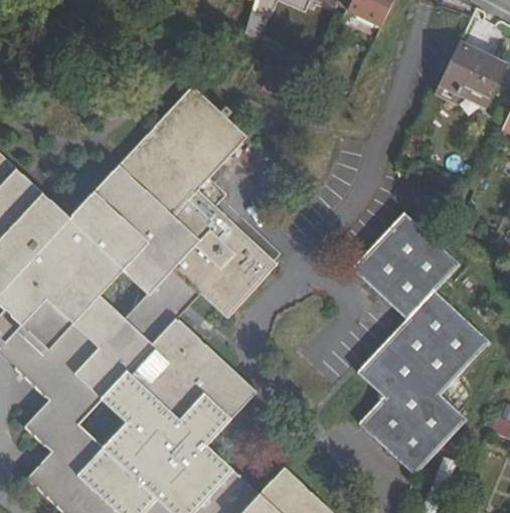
[(302,0),(326,11),(331,0),(302,0)]
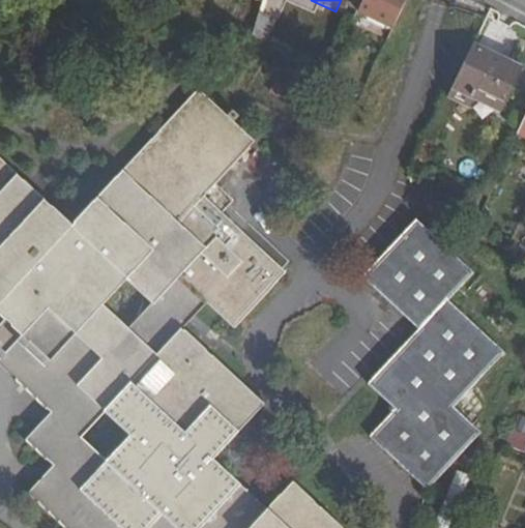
[(388,26),(401,0),(357,0),(353,9),(388,26)]
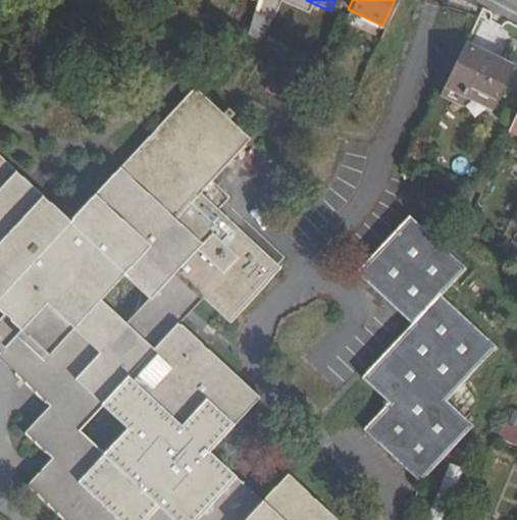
[(251,17),(244,38),(257,44),(265,24),(251,17)]
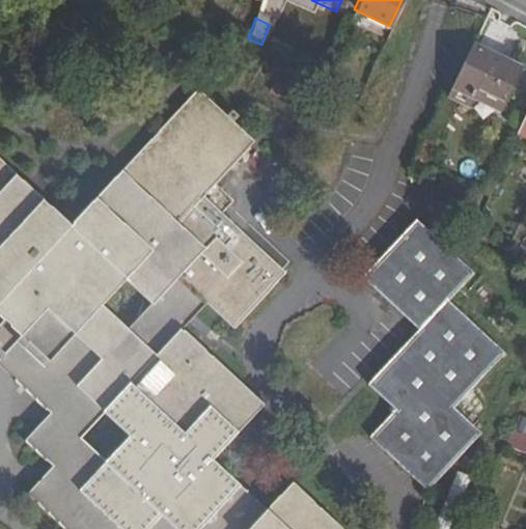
[(506,70),(468,52),(444,102),(459,109),(466,96),(495,110),(502,94),(496,91),(506,70)]
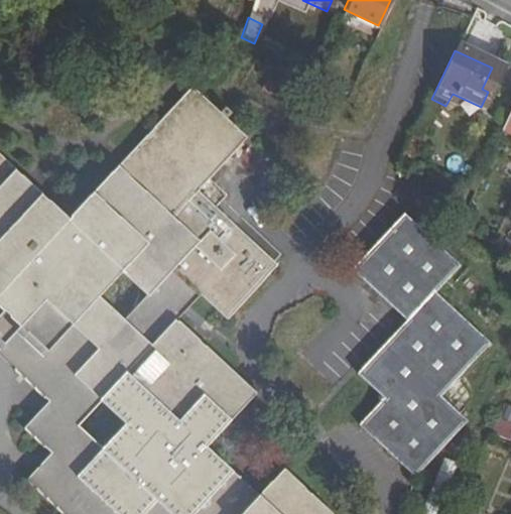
[(498,72),(492,68),(482,89),(488,92),(498,72)]
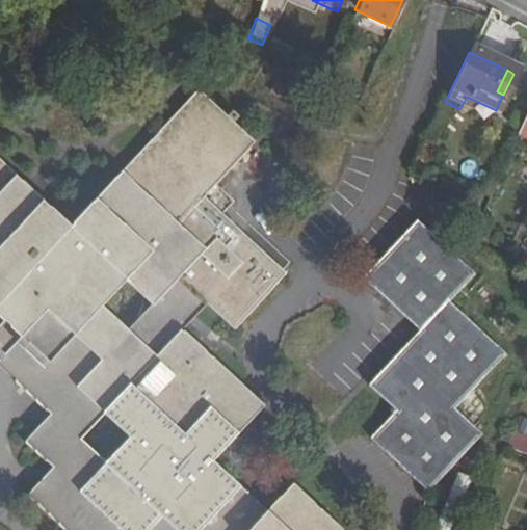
[(343,529),(294,482),(268,510),(215,458),(263,405),(183,326),(206,301),(235,326),(285,272),(206,192),(254,140),(201,86),(70,226),(0,157),(0,316),(20,337),(0,360),(0,364),(49,413),(24,439),(52,468),(28,494),(66,529),(343,529)]
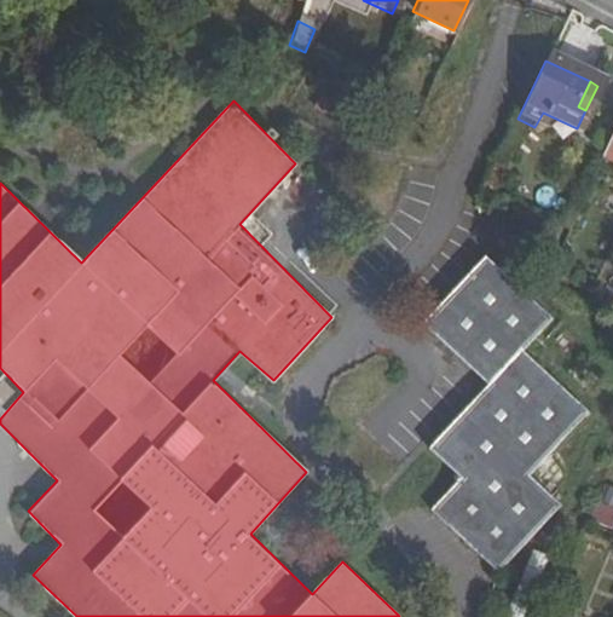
[(543,113),(535,127),(570,144),(577,128),(543,113)]
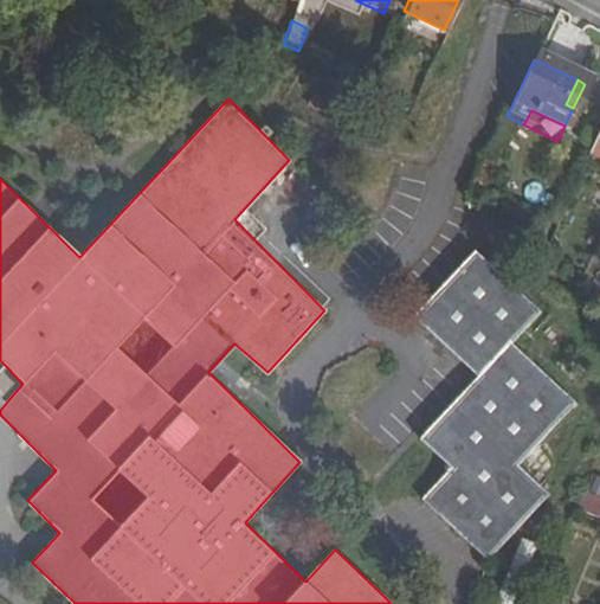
[(599,156),(599,127),(588,152),(599,156)]
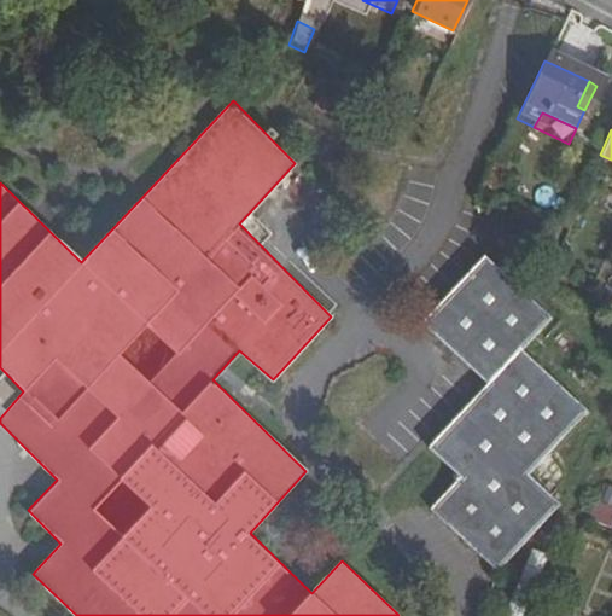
[(497,567),(557,503),(528,475),(587,412),(524,348),(552,318),(488,255),(426,319),(491,385),(433,447),(461,476),(433,504),(497,567)]
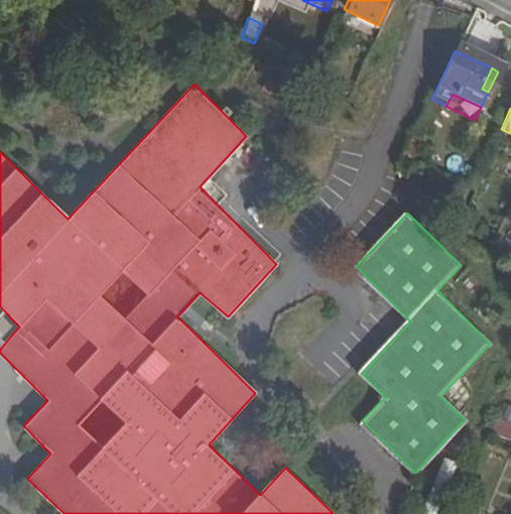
[(491,432),(509,439),(510,433),(510,423),(497,418),(491,432)]
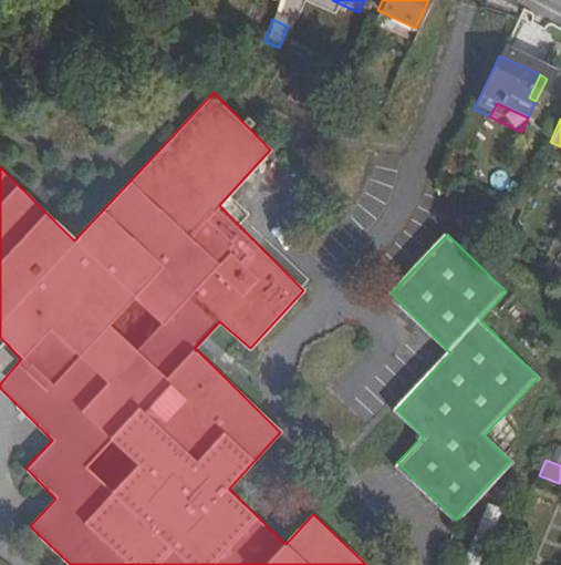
[(487,504),(459,564),(478,564),(502,511),(487,504)]
